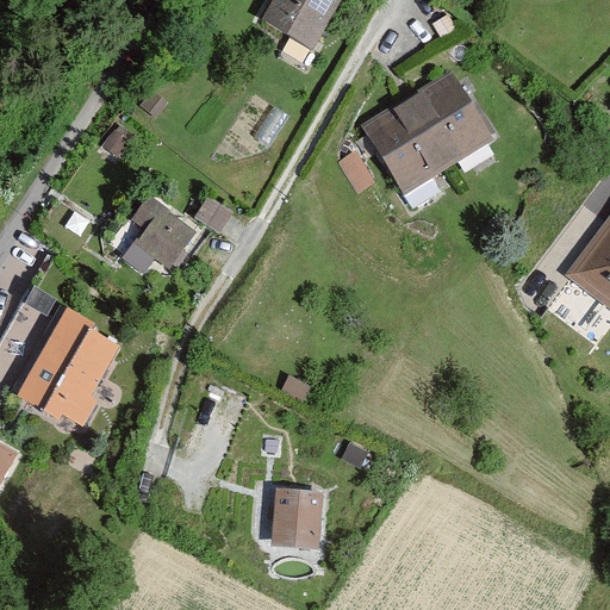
[(272,0),(262,19),(311,48),(340,0),(272,0)]
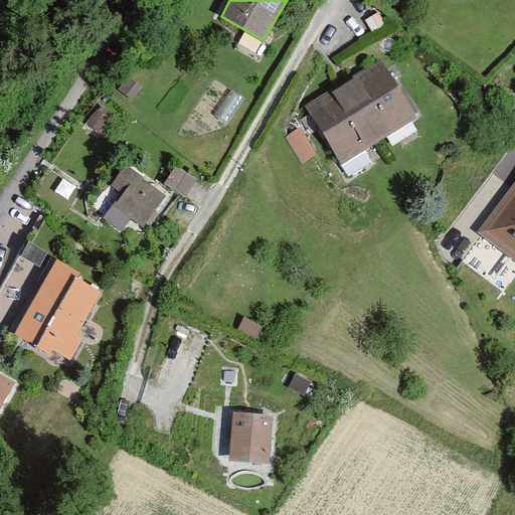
[(381,60),(305,108),(340,165),(416,118),(381,60)]
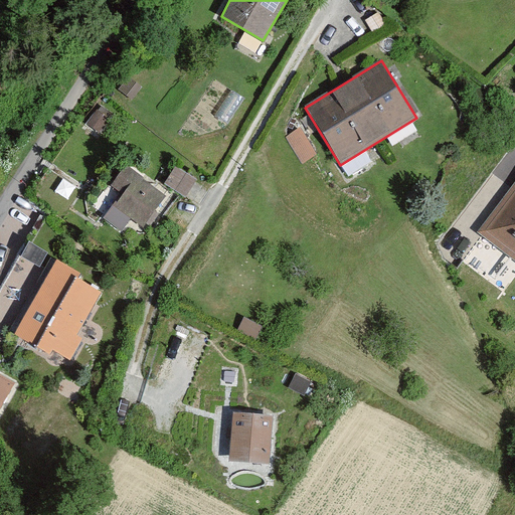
[(125,169),(94,211),(139,245),(187,181),(168,167),(152,189),(125,169)]
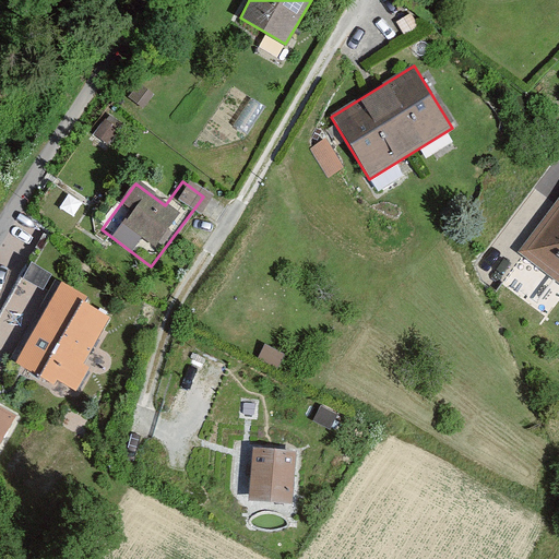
[(558,192),(515,254),(558,286),(558,192)]
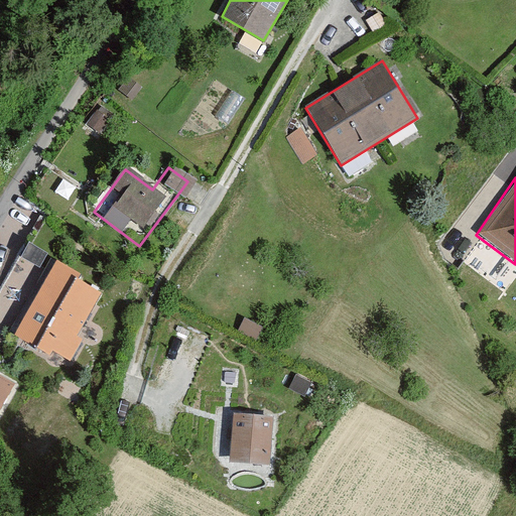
[(24,243),(17,261),(38,269),(45,250),(24,243)]
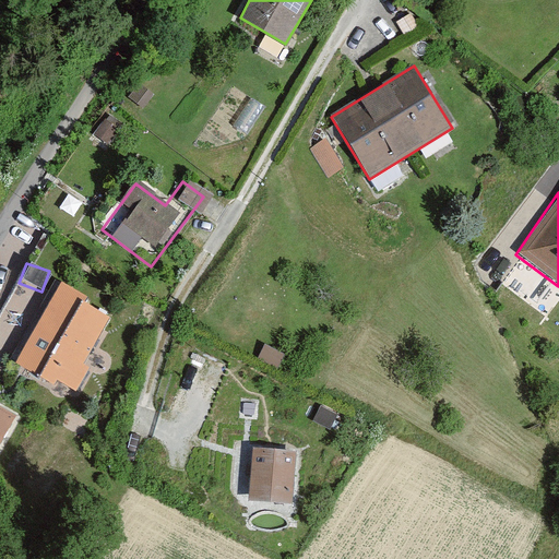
[(49,286),(7,368),(70,400),(111,318),(49,286)]
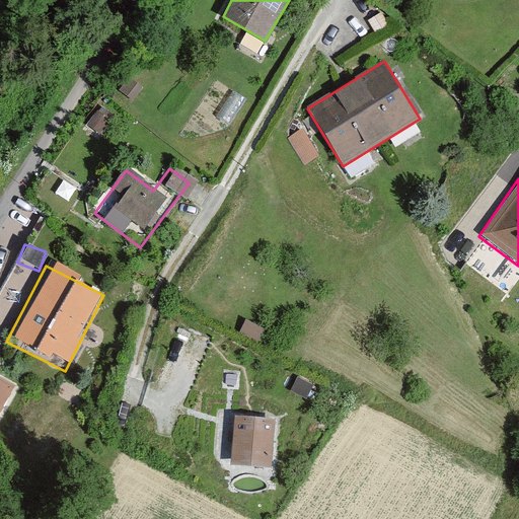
[(0,413),(13,387),(0,380),(0,413)]
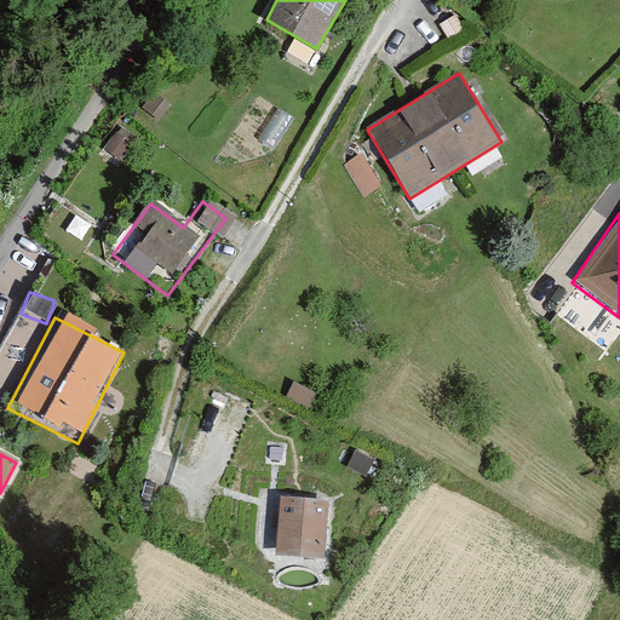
[(329,500),(281,497),(276,555),(325,558),(329,500)]
